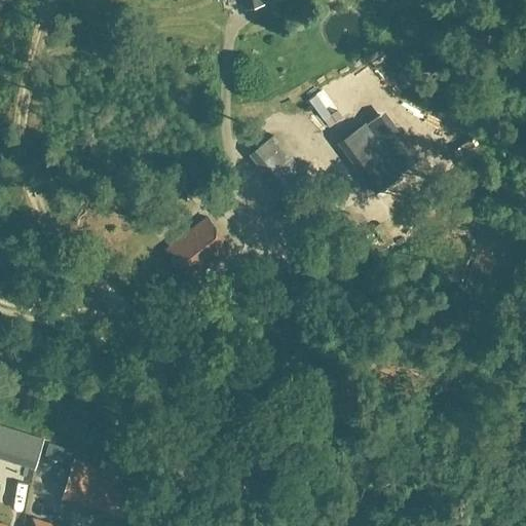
[(220,0),(220,1),(224,0),(242,0),(246,10),(264,5),(262,0),(220,0)]
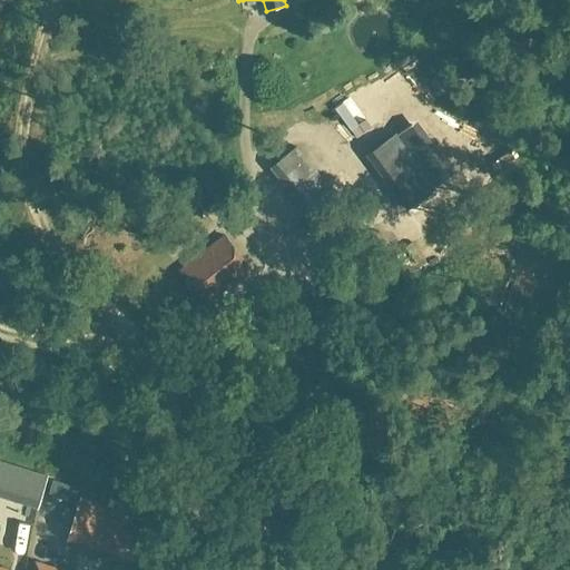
[(397,134),(366,157),(408,214),(439,192),(397,134)]
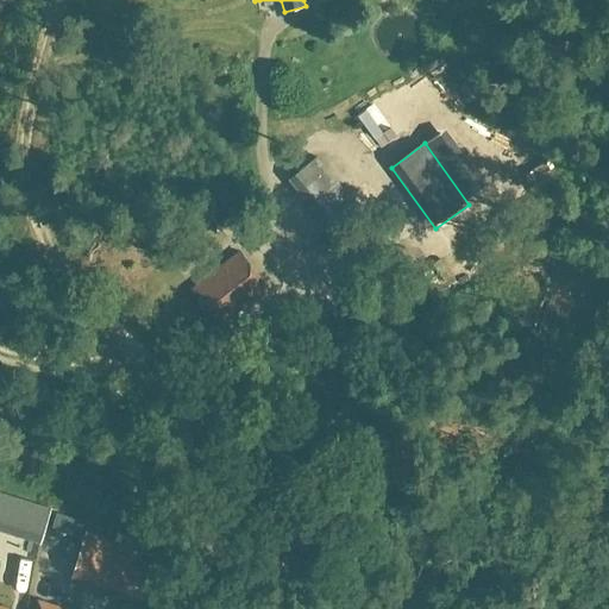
[(345,248),(349,245),(372,225),(318,156),(289,180),(345,248)]
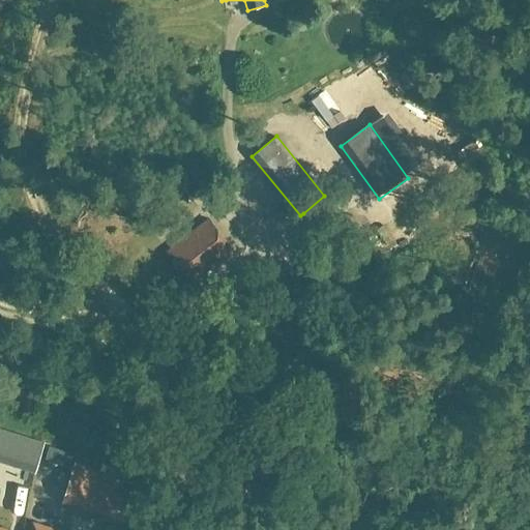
[(195,284),(235,252),(209,219),(169,252),(195,284)]
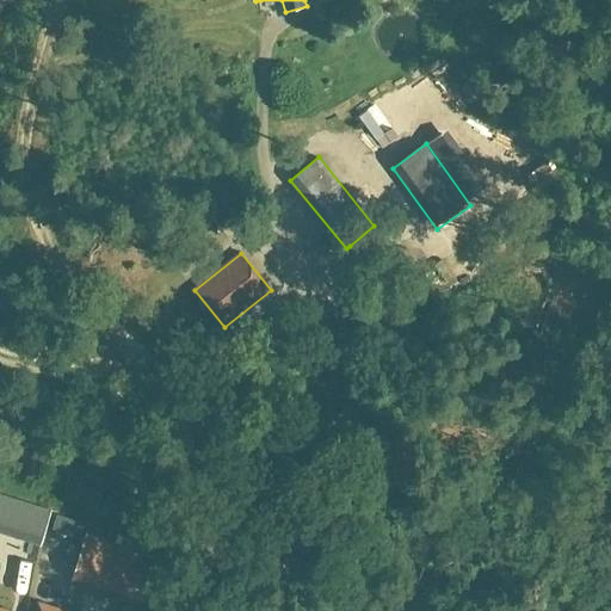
[(259,372),(264,380),(270,376),(265,368),(259,372)]
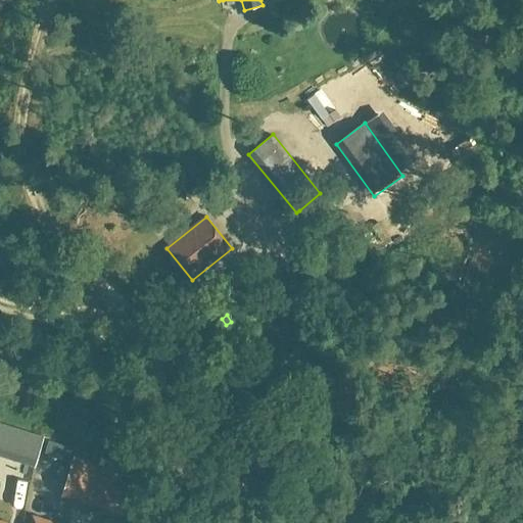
[(0,444),(38,458),(44,437),(0,423),(0,444)]
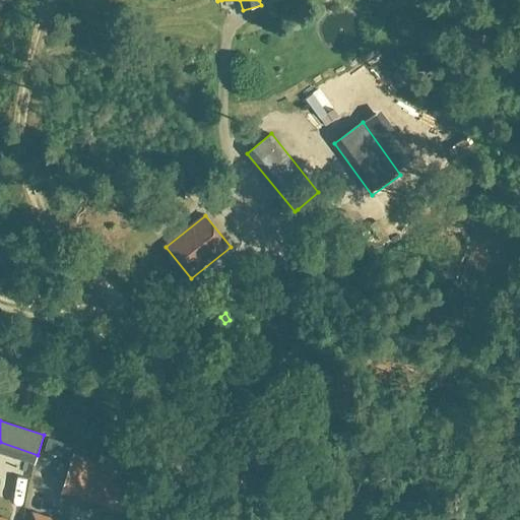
[(74,455),(68,473),(64,488),(140,512),(150,479),(74,455)]
